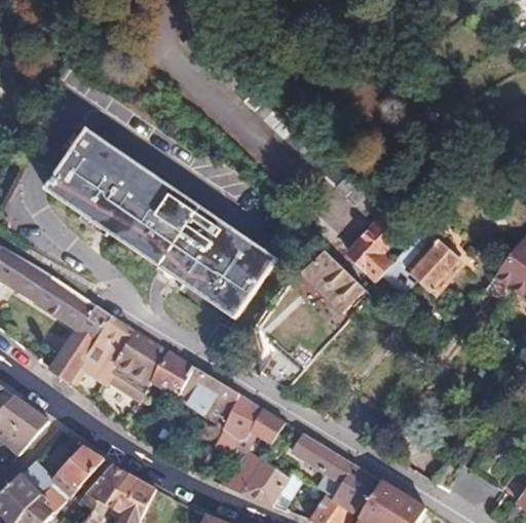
[(183,43),(355,220),(375,201),(202,24),(183,43)]
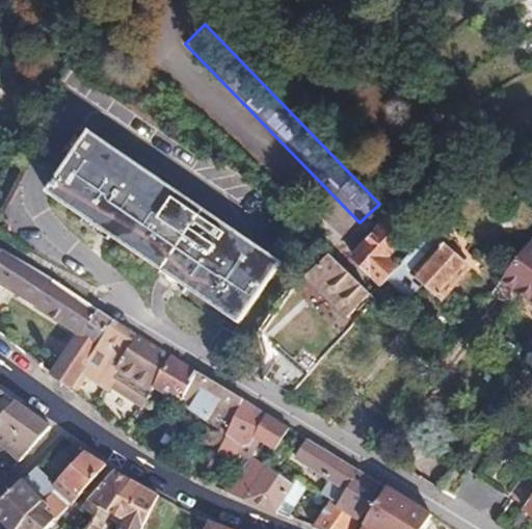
[(235,319),(274,257),(88,130),(47,191),(235,319)]
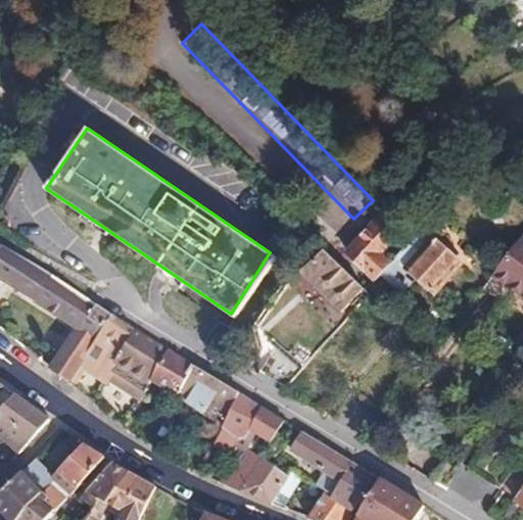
[(366,286),(382,269),(372,258),(390,238),(373,222),(335,258),(364,284),(366,286)]
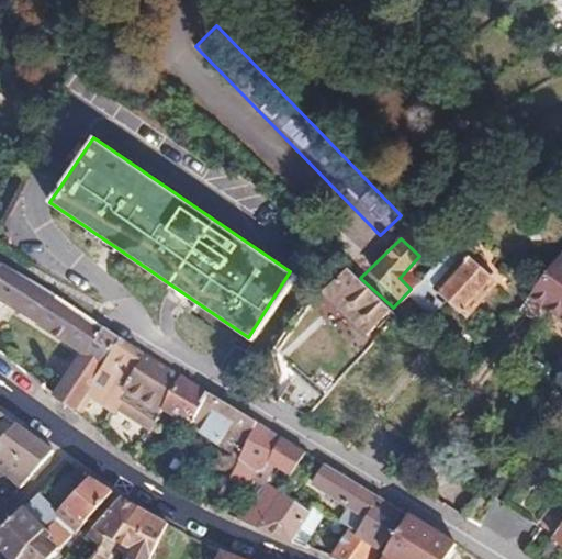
[(561,250),(520,305),(539,321),(549,305),(561,315),(561,250)]
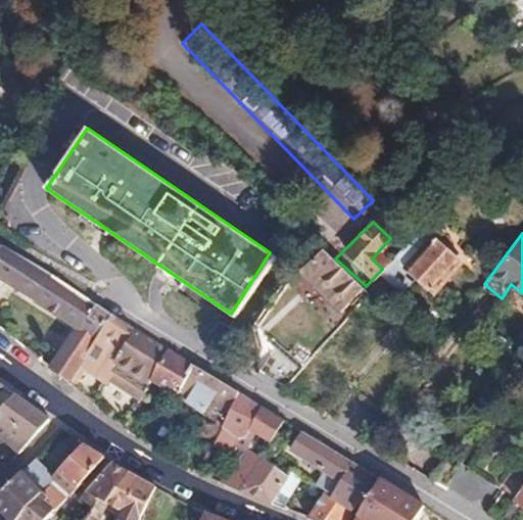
[(108,315),(111,311),(52,273),(0,242),(0,275),(14,284),(77,324),(50,367),(67,380),(82,358),(90,344),(108,315)]
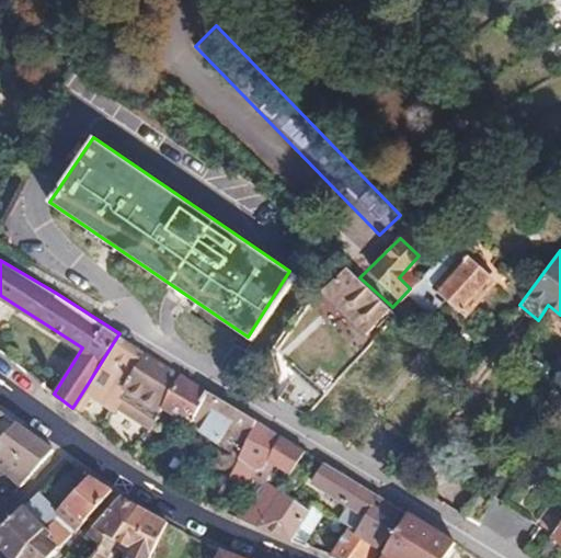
[(442,279),(428,269),(415,282),(439,303),(459,317),(490,285),(457,263),(442,279)]
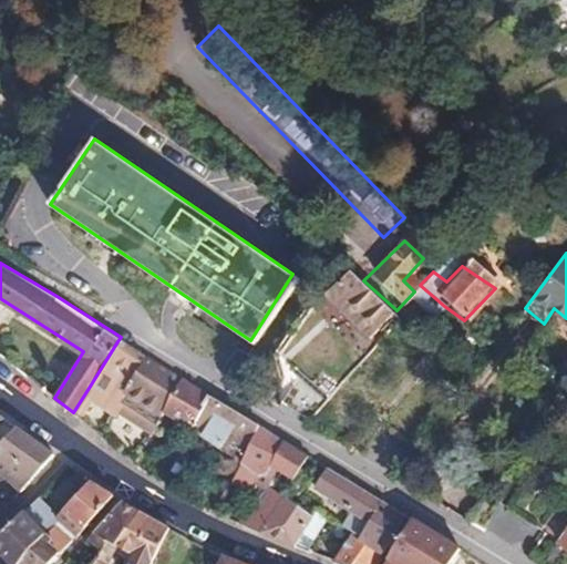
[(394,308),(363,280),(353,270),(328,294),(369,334),(394,308)]
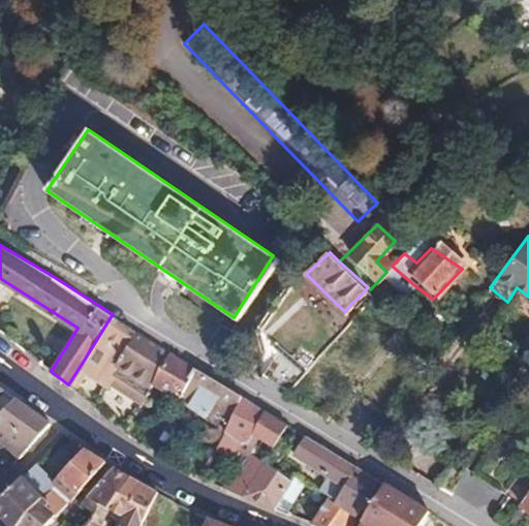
[(414,285),(392,266),(386,272),(410,289),(414,285)]
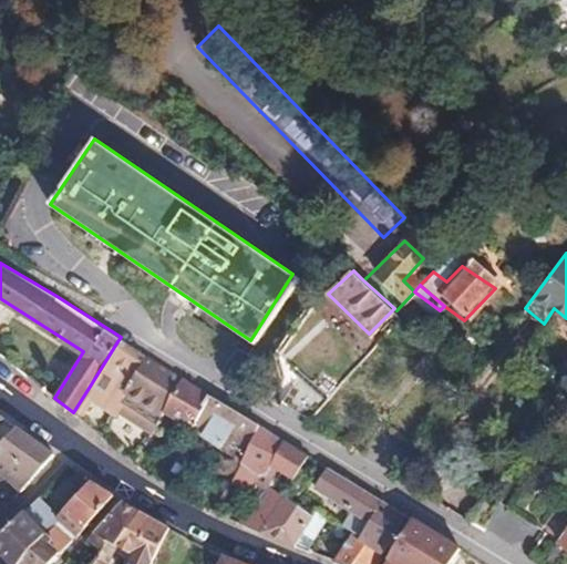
[(0,331),(16,308),(0,298),(0,331)]
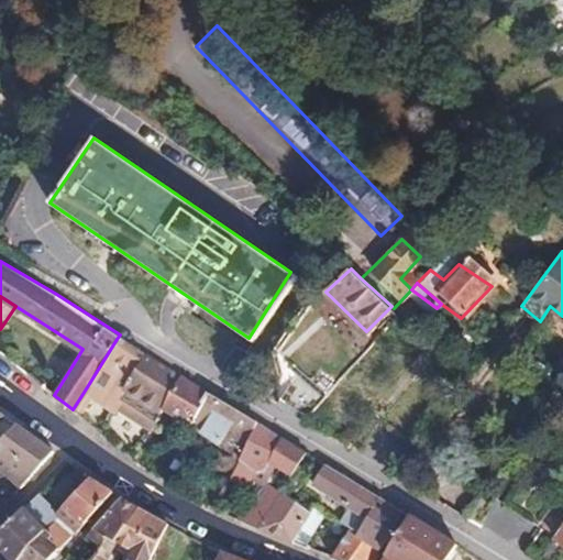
[(326,395),(364,350),(318,305),(274,379),(286,386),(296,371),(326,395)]
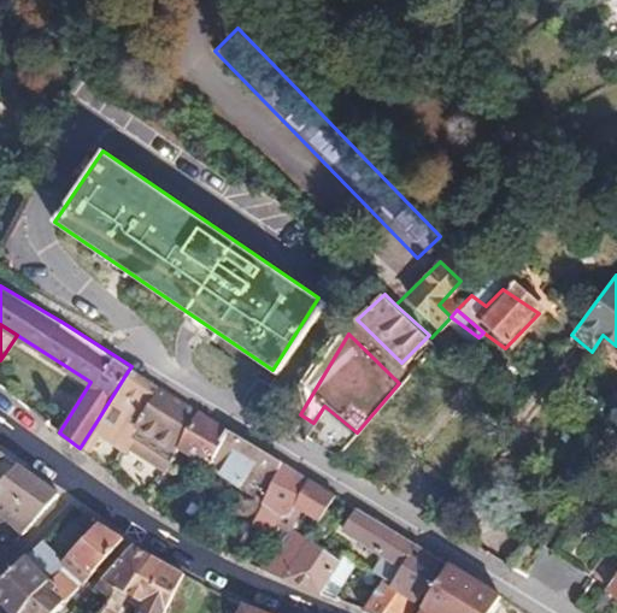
[(117,412),(139,377),(128,371),(106,406),(117,412)]
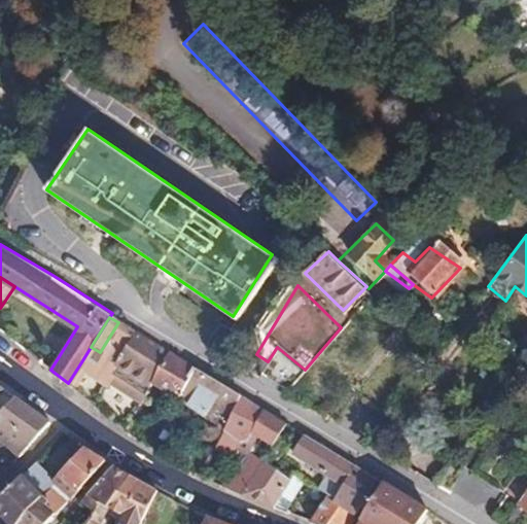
[(72,386),(126,429),(152,379),(167,352),(118,322),(100,352),(91,347),(82,360),(88,363),(72,386)]
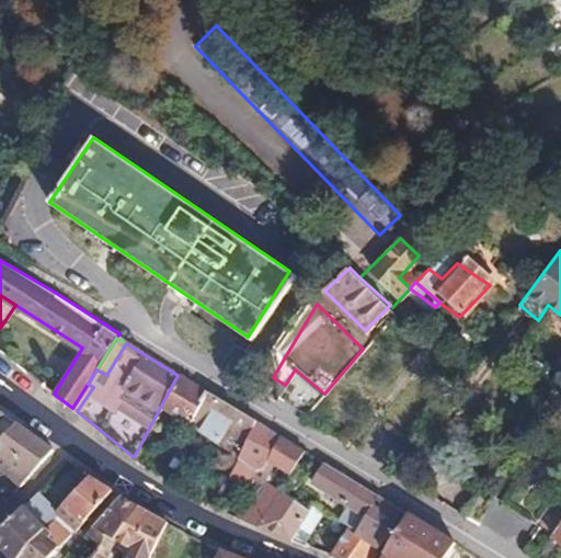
[(35,365),(29,373),(36,379),(42,371),(35,365)]
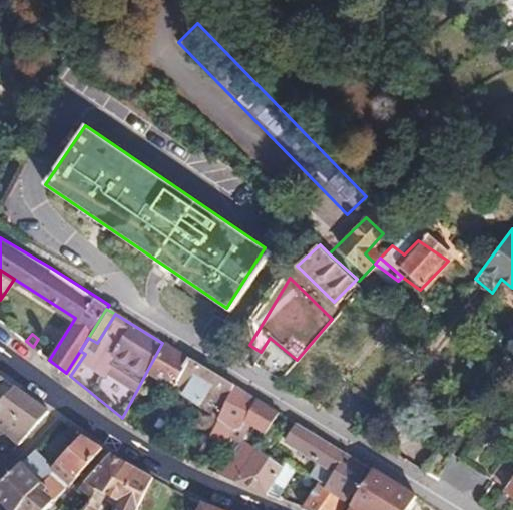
[(277,382),(297,360),(270,338),(261,352),(251,367),(277,382)]
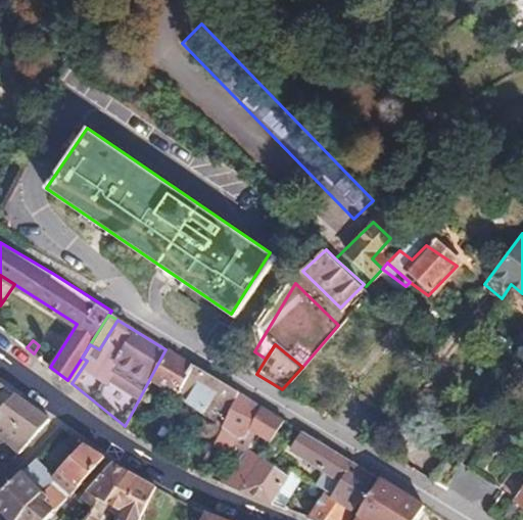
[(224,420),(237,390),(168,346),(165,349),(151,376),(224,420)]
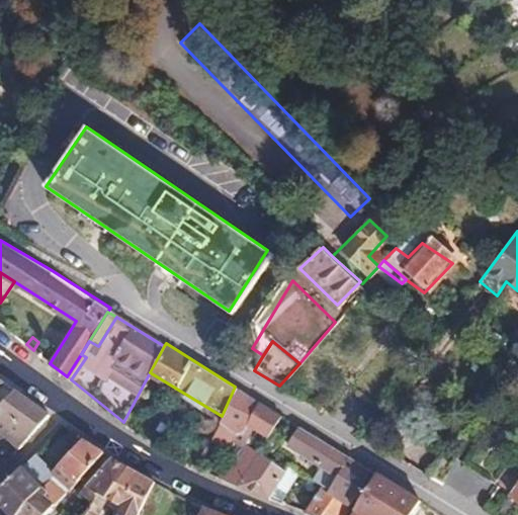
[(67,376),(71,379),(86,357),(81,354),(67,376)]
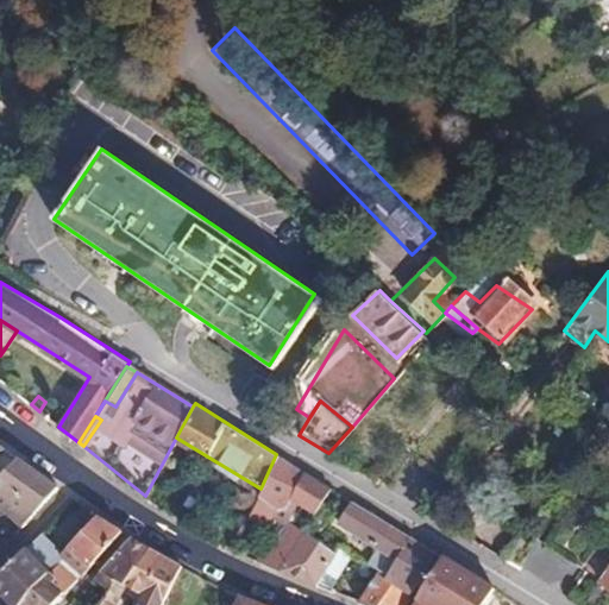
[(284,500),(302,470),(276,454),(261,489),(257,496),(271,510),(284,500)]
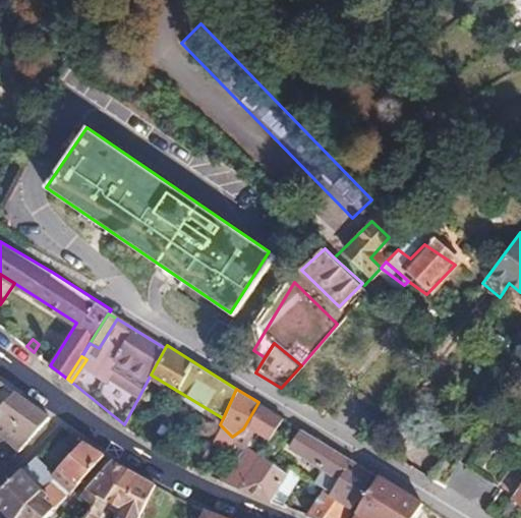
[(48,414),(13,390),(0,404),(0,432),(17,449),(48,414)]
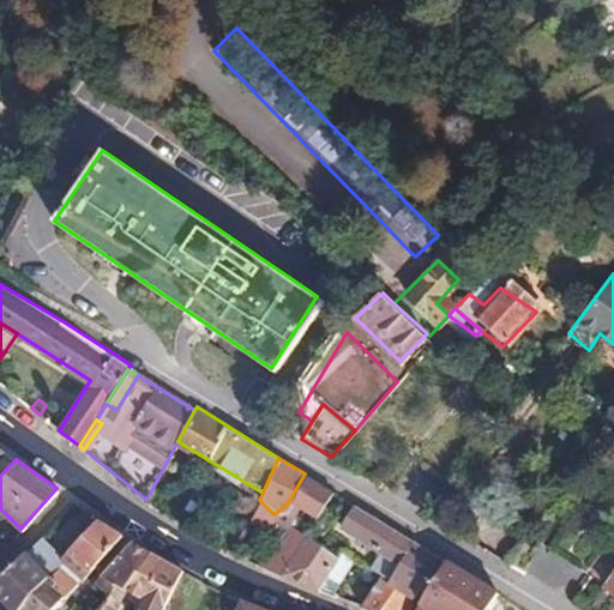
[(268,525),(274,514),(259,500),(252,515),(268,525)]
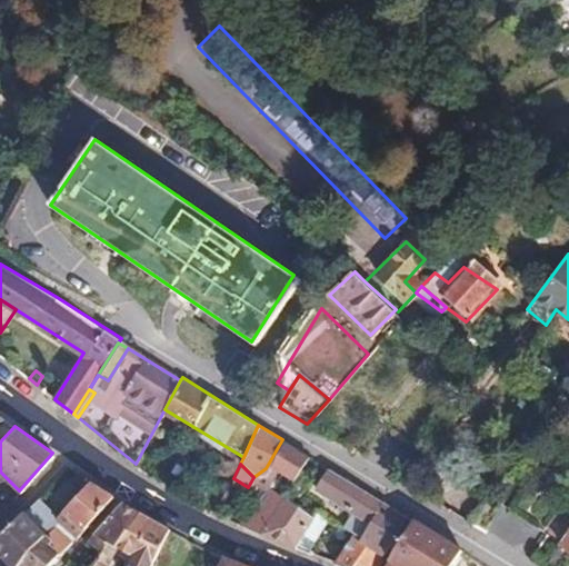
[(375,565),(398,524),(405,513),(328,467),(318,487),(323,490),(321,495),(370,523),(360,539),(350,533),(333,562),(342,565),(375,565)]
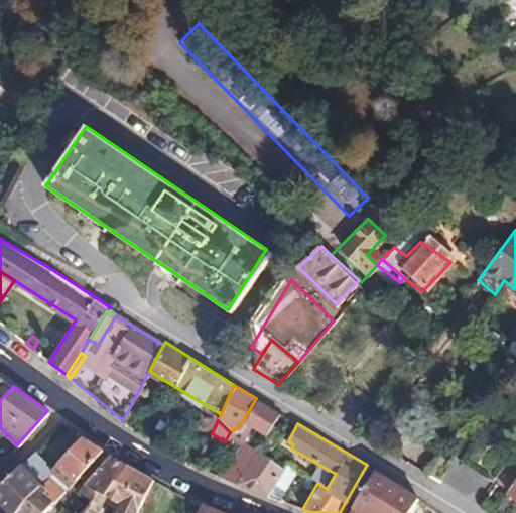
[(238,482),(258,449),(240,437),(219,474),(238,482)]
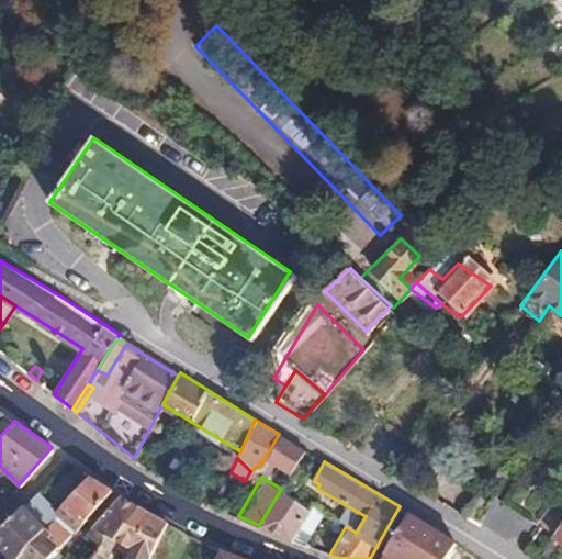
[(290,539),(306,507),(281,489),(259,525),(290,539)]
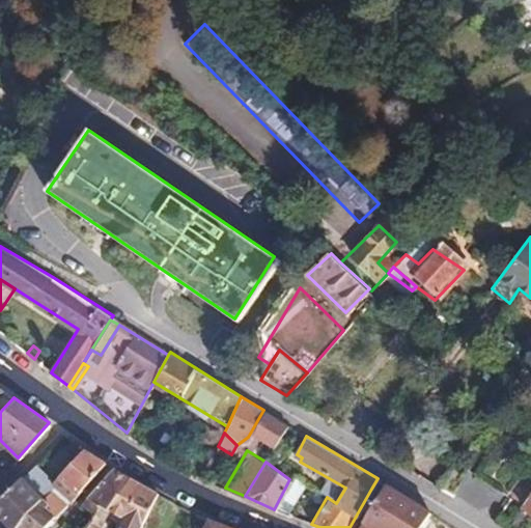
[(345,488),(300,462),(289,479),(274,509),(287,515),(305,483),(327,497),(336,503),(345,488)]
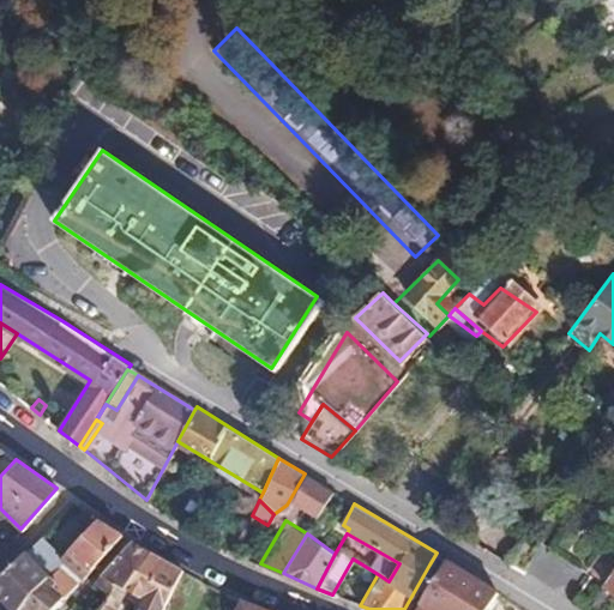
[(62,557),(40,536),(0,578),(0,596),(16,609),(23,609),(25,608),(44,584),(52,591),(55,587),(66,598),(79,584),(70,575),(73,571),(62,561),(62,557)]
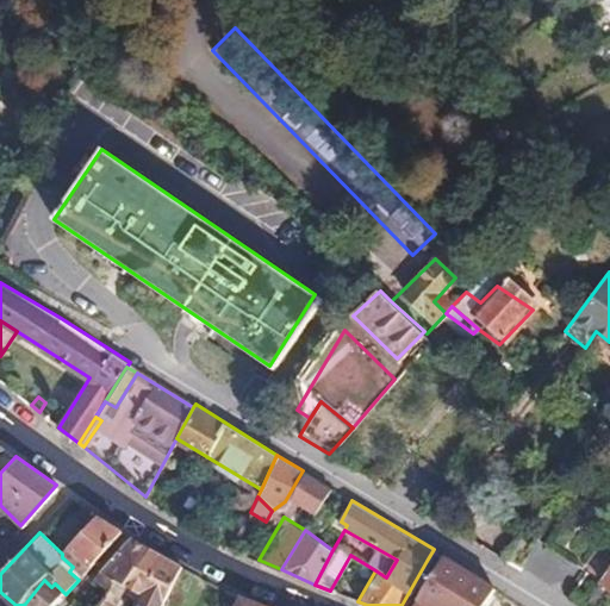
[(149,547),(131,536),(100,572),(124,585),(149,547)]
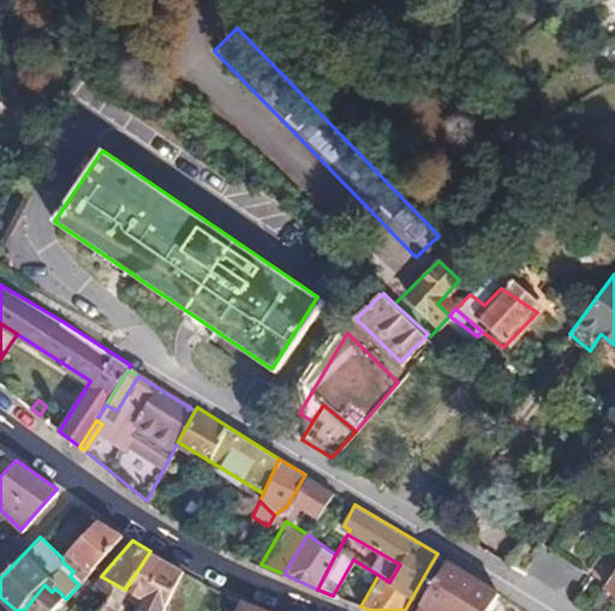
[(161,610),(183,569),(150,551),(125,589),(143,600),(137,610),(161,610)]
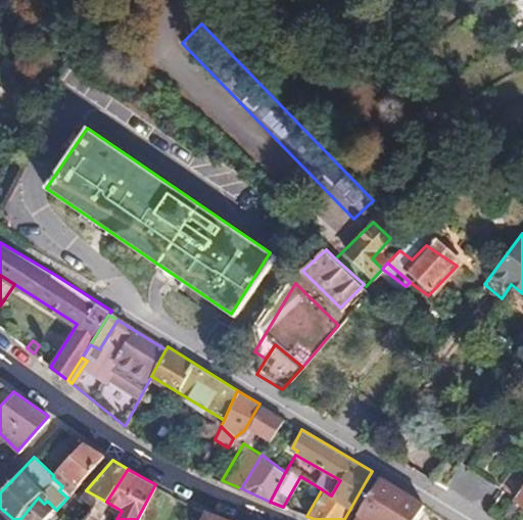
[(353,519),(415,519),(425,504),(372,471),(366,481),(374,487),(372,491),(368,489),(361,502),(364,504),(353,519)]
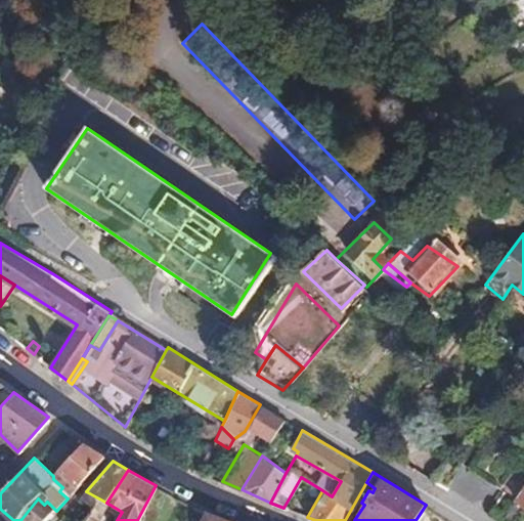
[(106,503),(86,491),(81,496),(92,504),(87,513),(96,519),(106,503)]
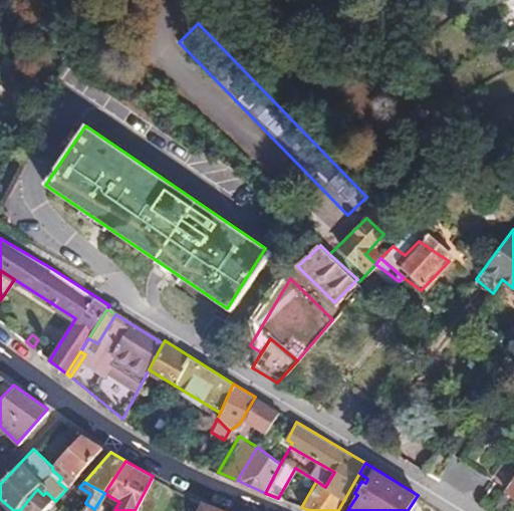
[(37,489),(21,509),(22,510),(45,510),(55,501),(46,492),(43,495),(37,489)]
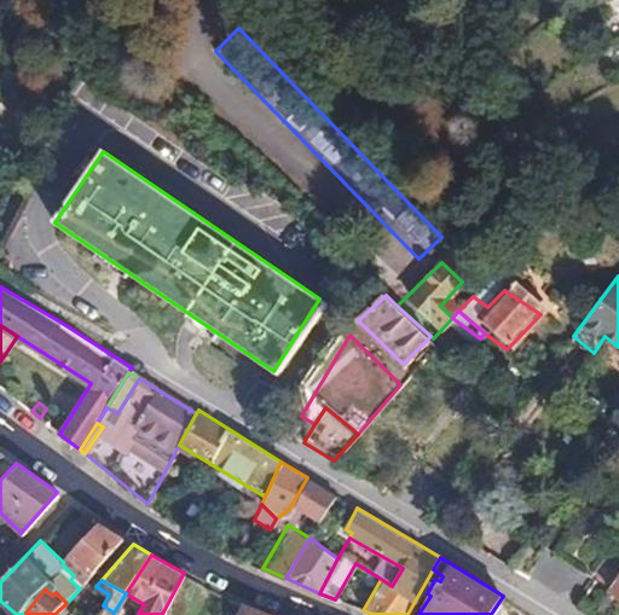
[(270,614),(246,604),(238,614),(270,614)]
